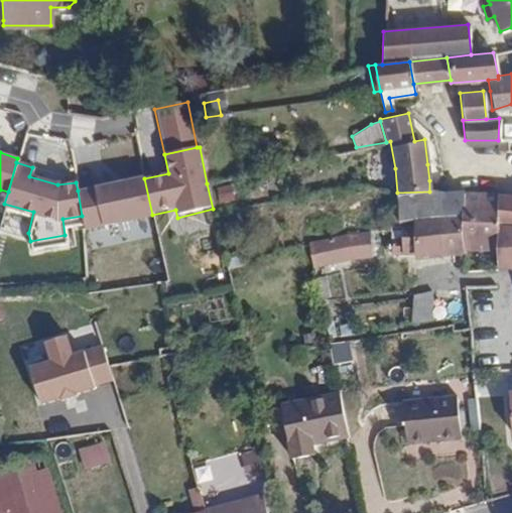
[(144,178),(78,190),(82,216),(84,227),(152,215),(144,178)]
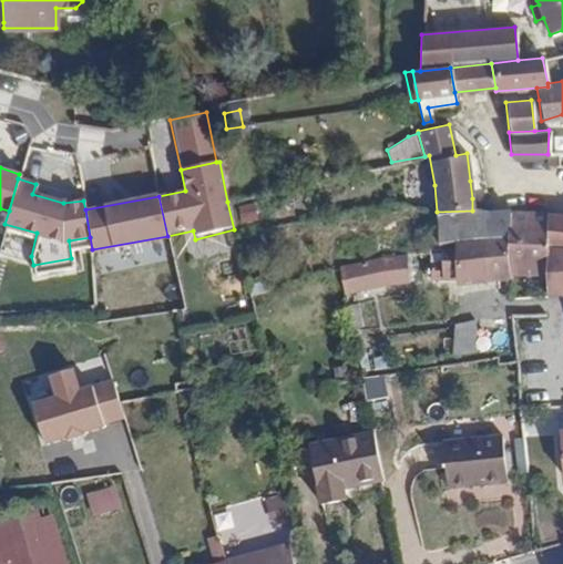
[(438,244),(481,237),(509,234),(509,212),(500,211),(488,213),(472,211),(437,212),(437,232),(427,232),(428,248),(438,247),(438,244)]
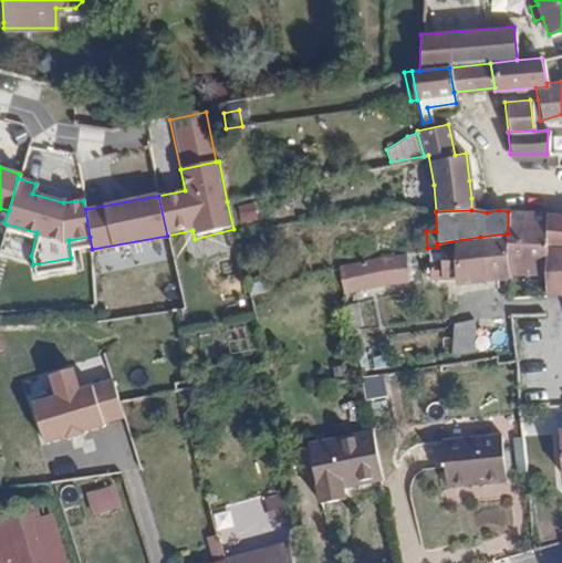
[(545,212),(508,211),(508,233),(508,272),(544,272),(544,252),(545,212)]
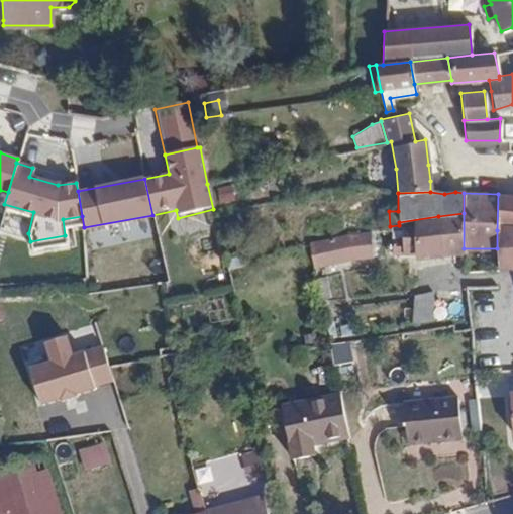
[(512,195),(498,194),(497,230),(512,229),(512,195)]
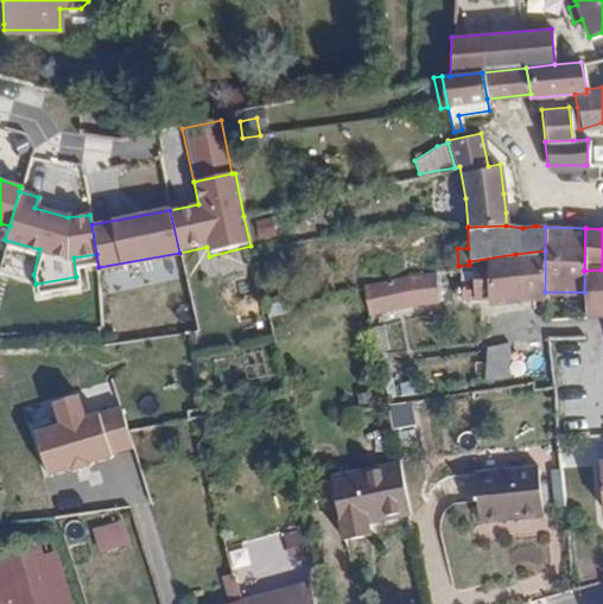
[(515,254),(519,299),(545,296),(545,292),(545,250),(515,254)]
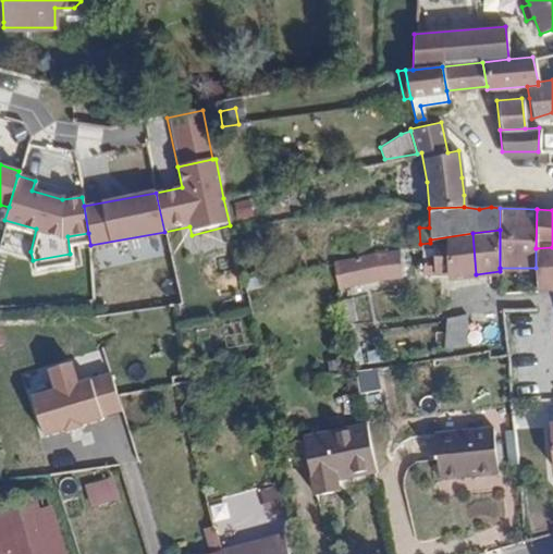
[(447,278),(476,274),(472,233),(430,239),(430,243),(420,244),(418,244),(419,257),(415,257),(416,274),(421,274),(421,272),(447,272),(447,278)]
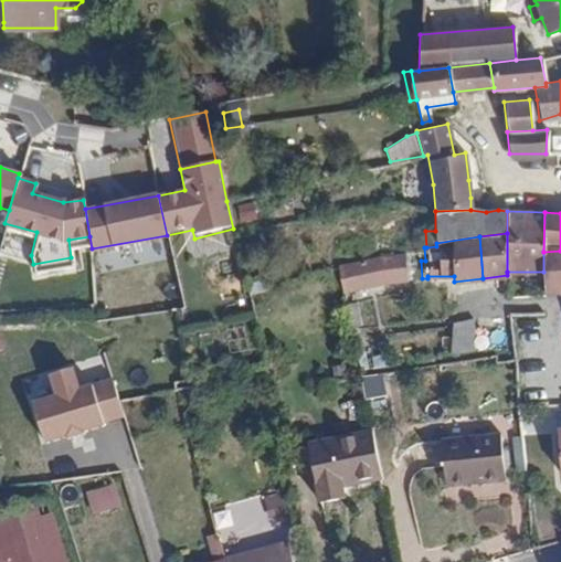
[(560,293),(560,251),(543,252),(543,272),(543,294),(560,293)]
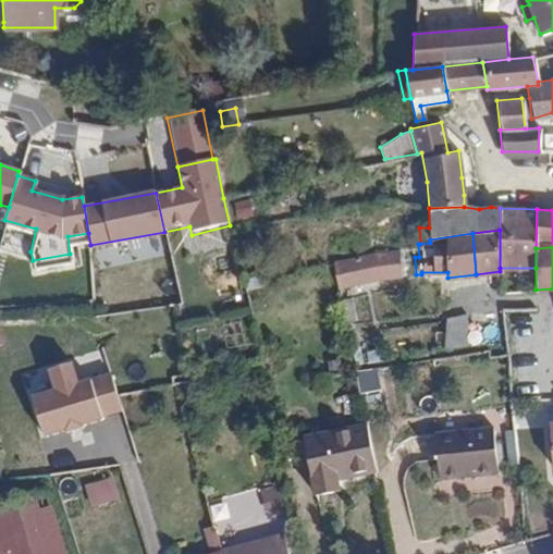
[(403,273),(401,248),(372,253),(333,262),(338,286),(377,277),(403,273)]
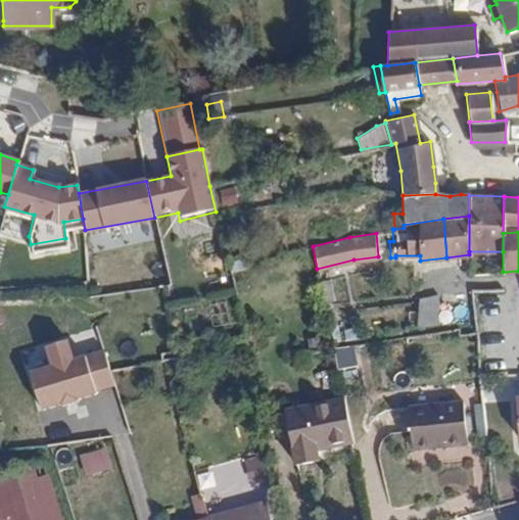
[(417,298),(416,326),(434,323),(436,294),(417,298)]
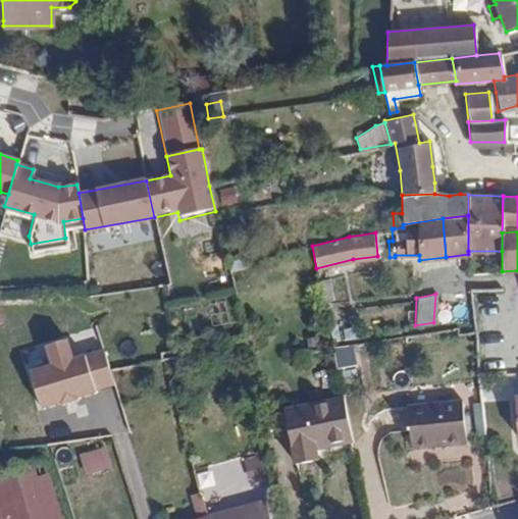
[(29,370),(40,407),(74,397),(74,396),(95,391),(94,387),(112,382),(102,348),(71,357),(65,338),(45,344),(51,363),(29,370)]
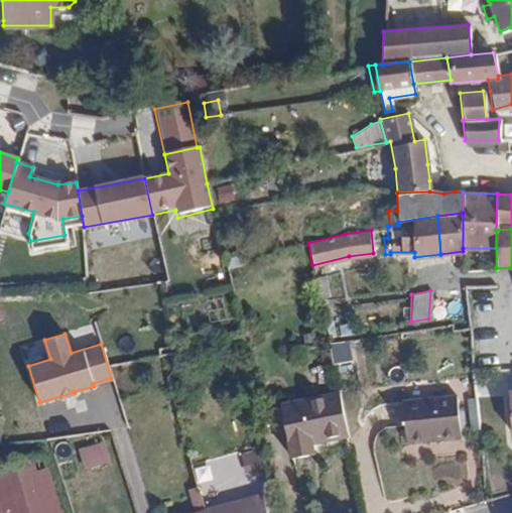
[(321,439),(345,435),(337,392),(280,404),(290,457),(311,452),(308,439),(320,437),(321,439)]
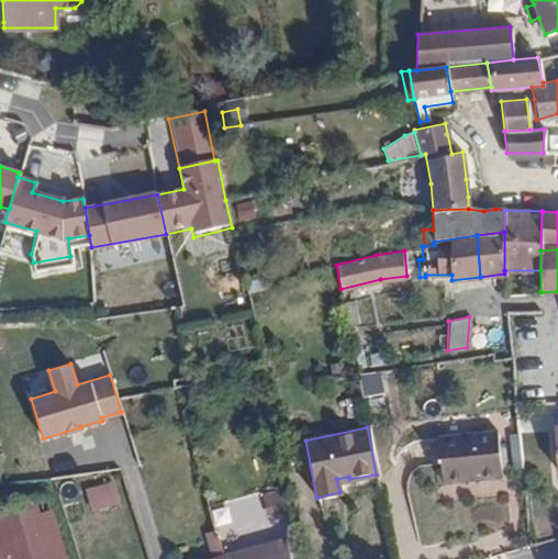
[(500,478),(495,429),(437,435),(442,482),(500,478)]
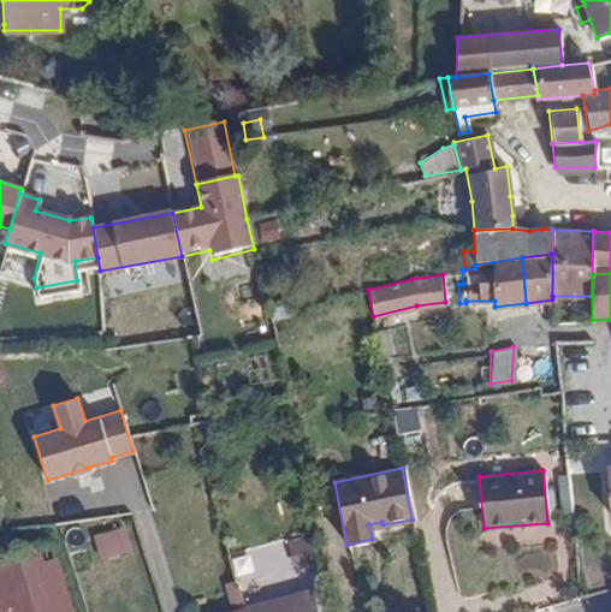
[(120,527),(98,534),(105,557),(128,550),(120,527)]
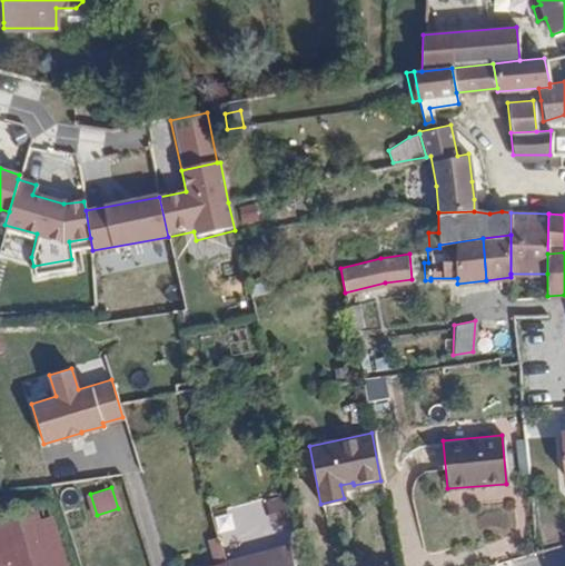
[(85,496),(91,517),(97,515),(90,494),(85,496)]
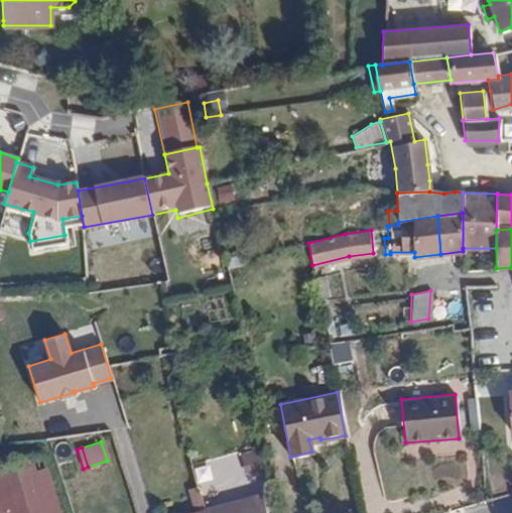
[(0,512),(58,512),(41,455),(0,466),(0,512)]
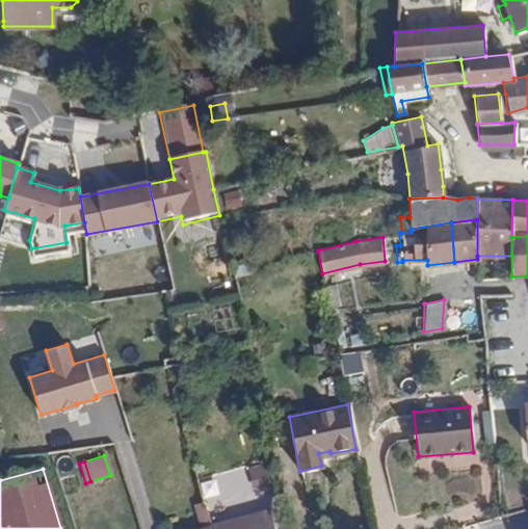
[(272,528),(266,507),(207,525),(208,528),(272,528)]
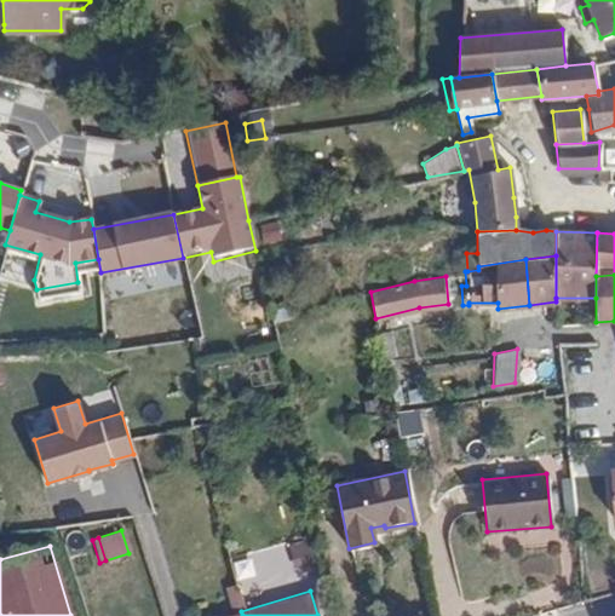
[(222,615),(242,615),(241,611),(237,598),(229,600),(233,612),(222,615)]
